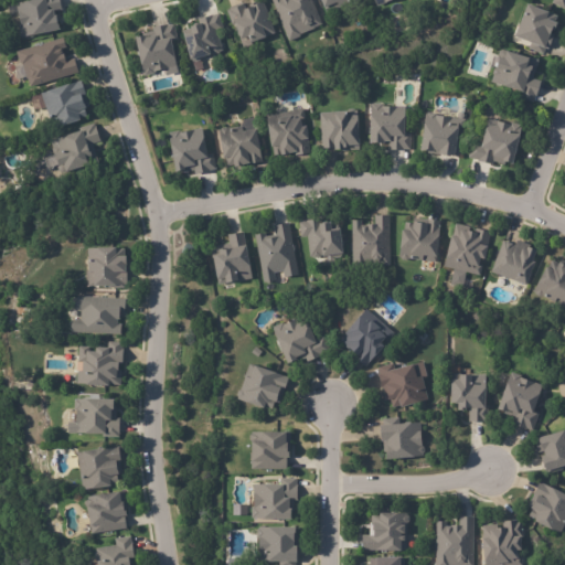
[(62,0),(64,9),(53,12),(54,16),(55,16),(59,29),(23,36),(21,27),(22,25),(17,2),(25,0),(62,0)]
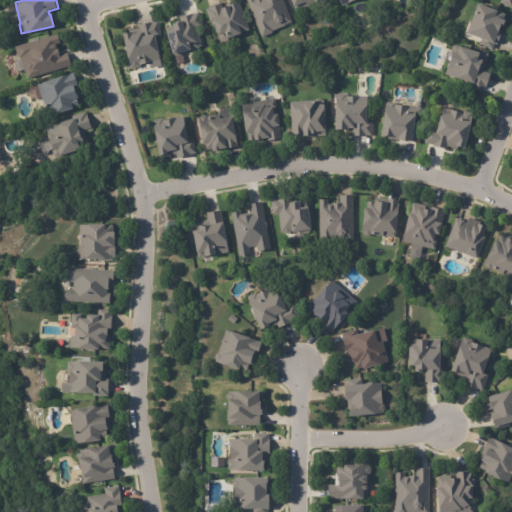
[(237,0),(247,29),(225,37),(226,40),(217,43),(214,35),(213,35),(203,9),(206,8),(206,7),(219,2),(220,6),(237,0)]
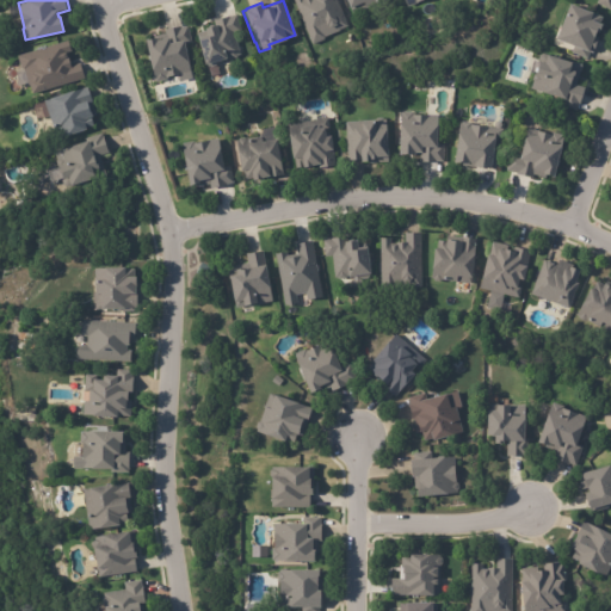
[(292,0),(337,0),(347,26),(339,30),(339,31),(325,36),(326,38),(312,44),(292,0)]
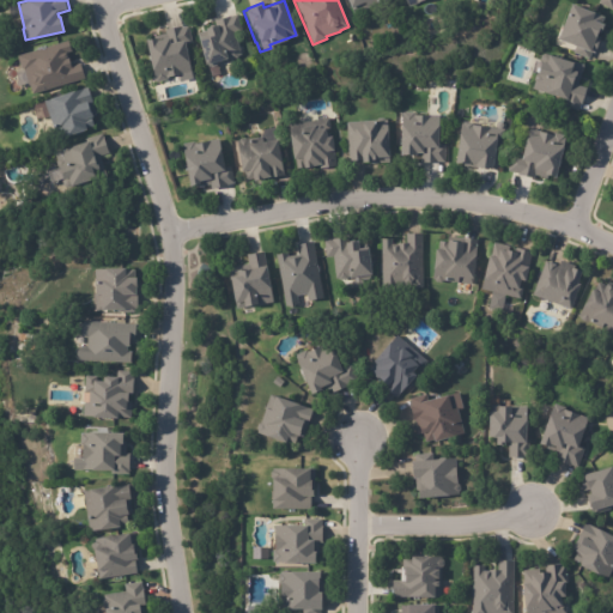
[(386,0),(378,4),(354,13),(352,6),(350,7),(346,0),(386,0)]
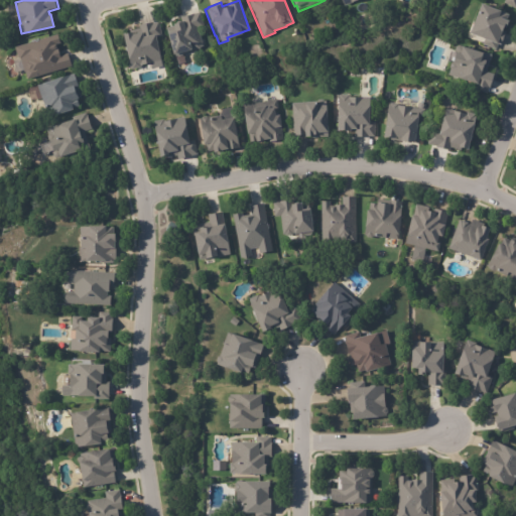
[(515,0),(515,9),(504,4),(506,0),(515,0)]
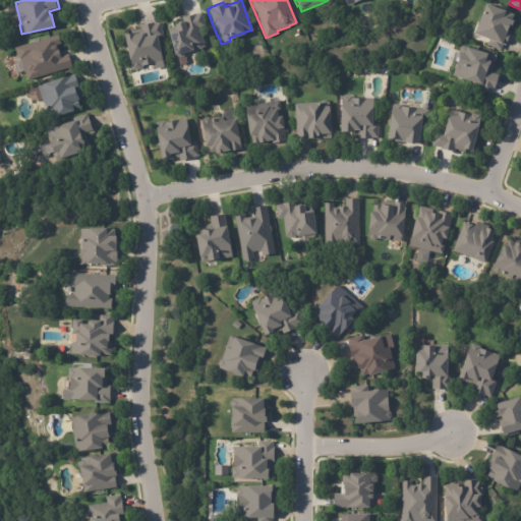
[(509,22),(507,27),(506,27),(505,31),(509,33),(504,45),(502,44),(500,50),(485,46),(487,40),(471,34),(482,3),(502,10),(502,11),(512,14),(509,22)]
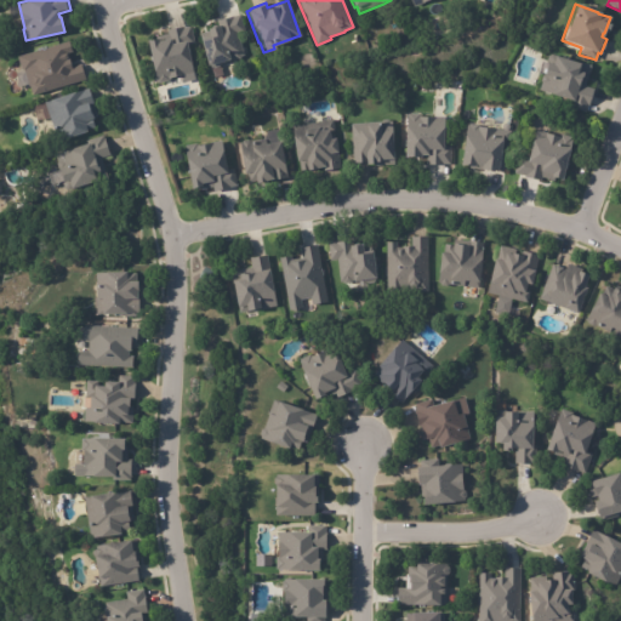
[(237,34),(244,56),(240,56),(240,58),(232,61),(231,60),(228,60),(227,58),(204,66),(197,40),(206,38),(204,28),(217,24),(216,21),(239,13),(244,32),(237,34)]
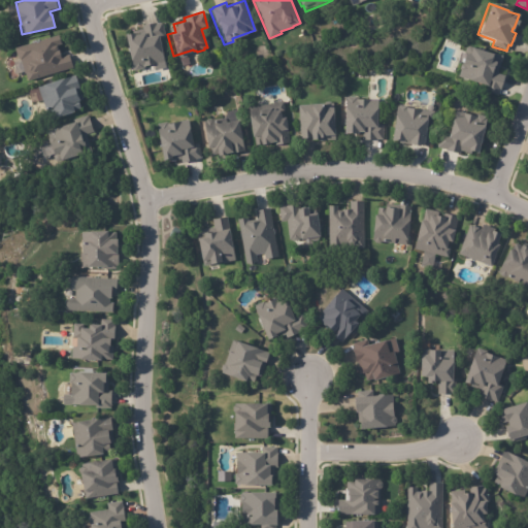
[(132,72),(125,35),(134,33),(134,32),(144,30),(143,26),(158,23),(158,24),(164,23),(167,38),(159,39),(164,64),(145,67),(145,70),(132,72)]
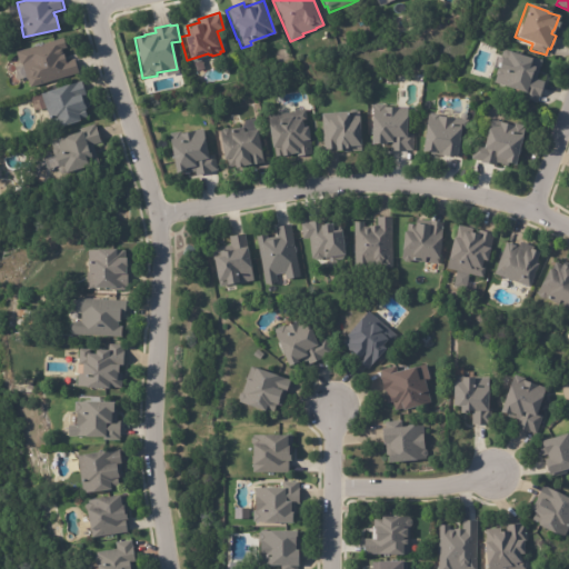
[(61,59),(62,62),(72,59),(77,72),(27,88),(25,80),(22,80),(19,65),(16,66),(12,52),(61,38),(65,48),(57,50),(58,53),(60,53),(61,59)]
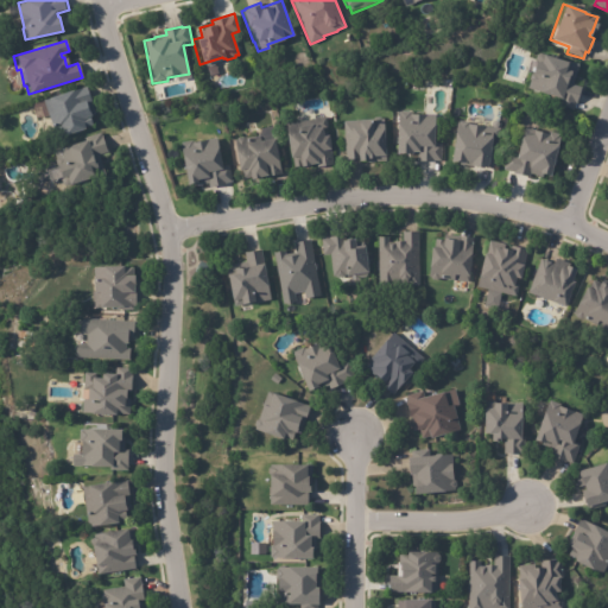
[(574,76),(570,84),(580,88),(575,103),(574,103),(571,109),(568,108),(567,109),(561,108),(562,107),(556,105),(557,99),(527,89),(530,82),(527,81),(530,74),(529,74),(533,61),(538,62),(540,55),(564,62),(565,61),(577,64),(574,76)]
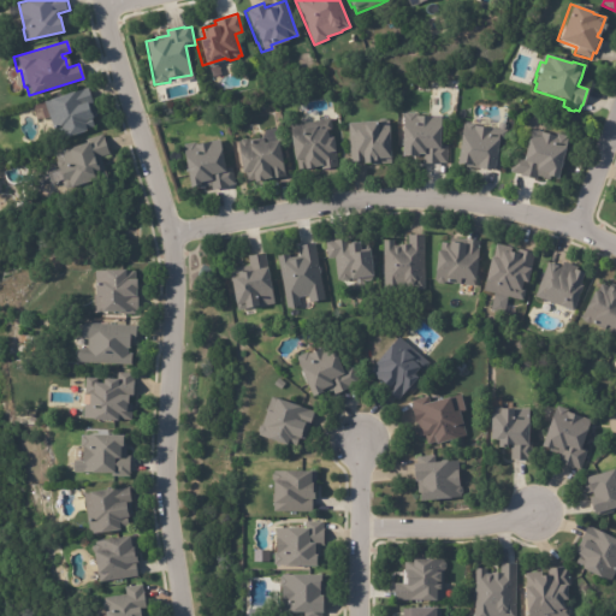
[(88,89),(96,117),(90,118),(93,126),(84,130),(84,131),(58,140),(54,129),(53,130),(43,102),(47,101),(47,100),(87,87),(88,89)]
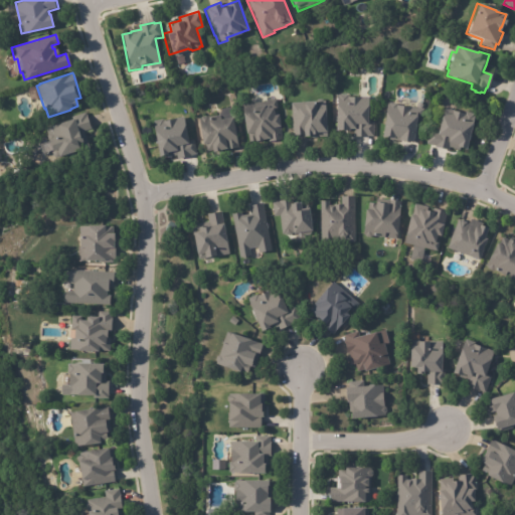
[(360,98),(367,98),(366,108),(365,108),(364,122),(372,122),(371,137),(365,136),(365,137),(351,136),(352,129),(346,129),(345,131),(332,130),(334,106),(335,106),(336,95),(347,96),(347,97),(360,98)]
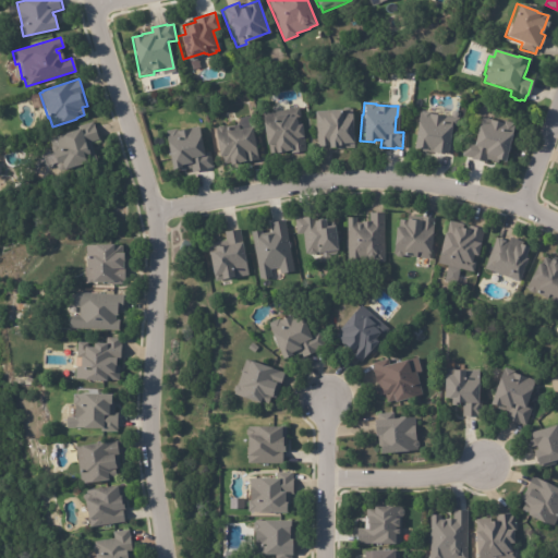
[(304,153),(290,155),(290,150),(281,152),(281,153),(268,154),(267,145),(264,146),(261,123),(262,122),(261,114),(299,109),(301,118),(293,119),(294,126),(300,125),(301,137),(303,137),(305,153),(304,153)]
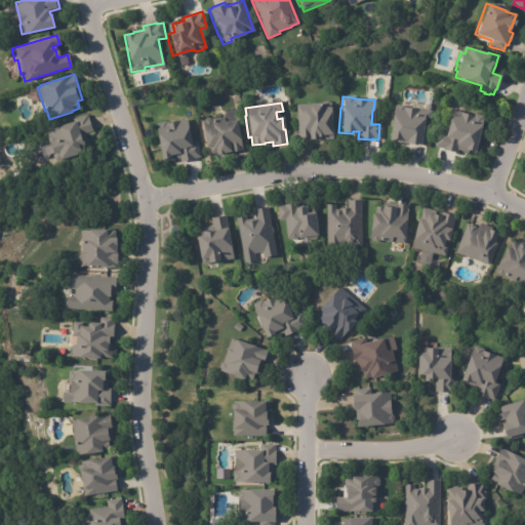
[(331,104),(332,134),(334,134),(334,140),(318,142),(318,139),(310,140),(309,138),(299,138),(297,106),(324,105),(324,104),(325,103),(329,103),(331,104)]
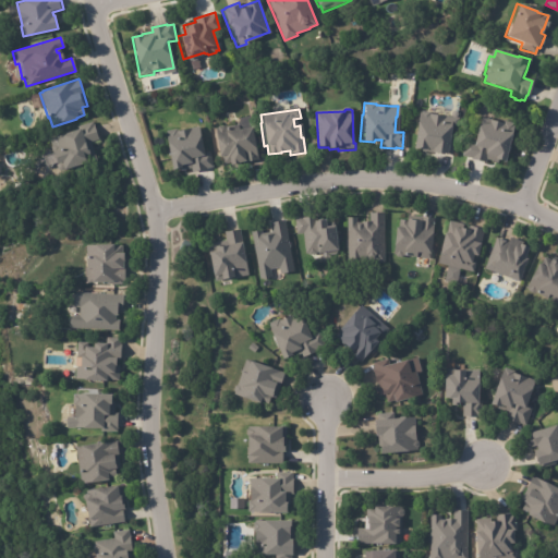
[(455,138),(452,154),(444,153),(444,155),(420,152),(420,150),(410,148),(414,121),(415,122),(417,112),(419,112),(420,111),(427,112),(427,114),(441,117),(441,116),(451,117),(450,125),(451,128),(451,132),(447,134),(447,137),(455,138)]
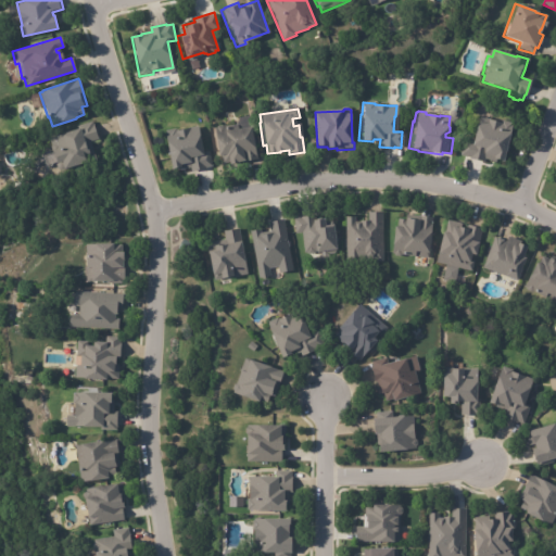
[(256,160),(242,163),(242,161),(235,162),(235,164),(227,165),(226,163),(220,164),(219,155),(215,156),(212,137),(215,137),(213,129),(215,129),(216,127),(220,126),(223,127),(235,125),(238,118),(248,116),(256,160)]
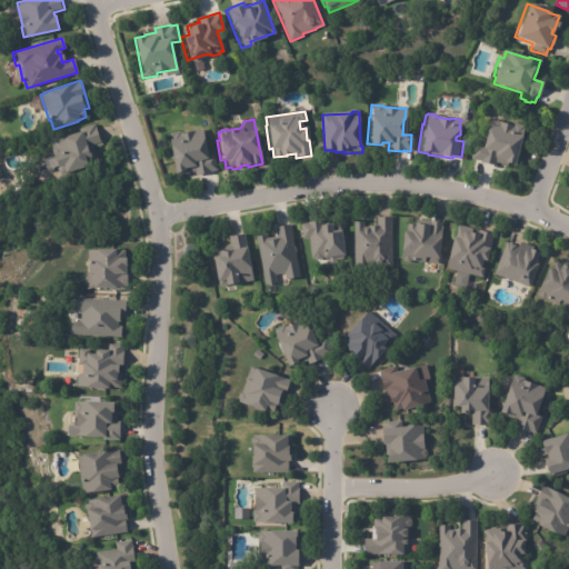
[(502,123),(512,127),(513,125),(525,127),(513,166),(508,163),(508,166),(496,162),(495,167),(471,160),(475,145),(481,147),(489,119),(500,122),(499,123),(502,123)]
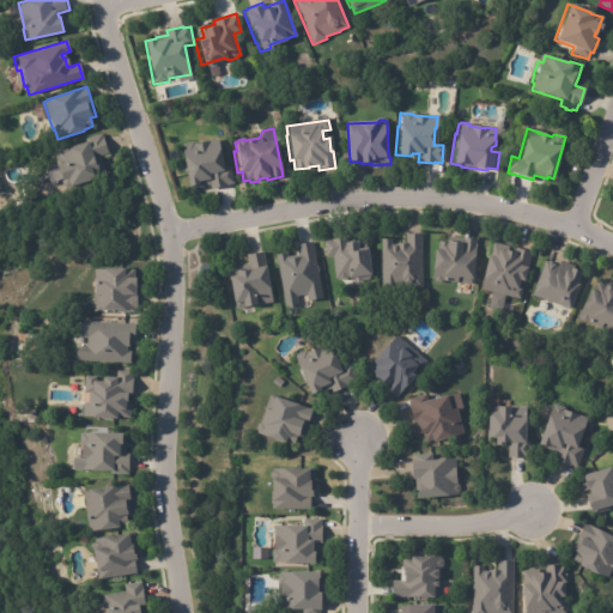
[(103,140),(108,155),(91,159),(95,170),(87,173),(90,180),(60,189),(53,169),(56,168),(52,152),(85,141),(84,139),(102,134),(103,140)]
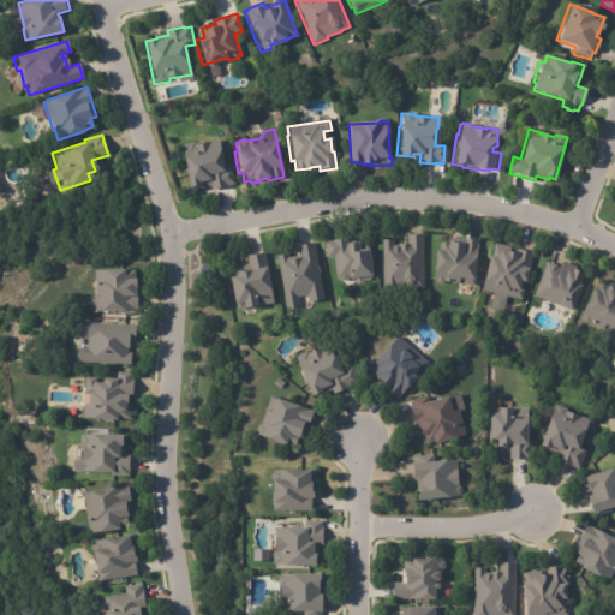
[(233,184),(227,185),(228,187),(212,190),(212,186),(198,187),(198,185),(187,187),(180,145),(195,143),(195,144),(220,141),(224,168),(231,168),(234,184),(233,184)]
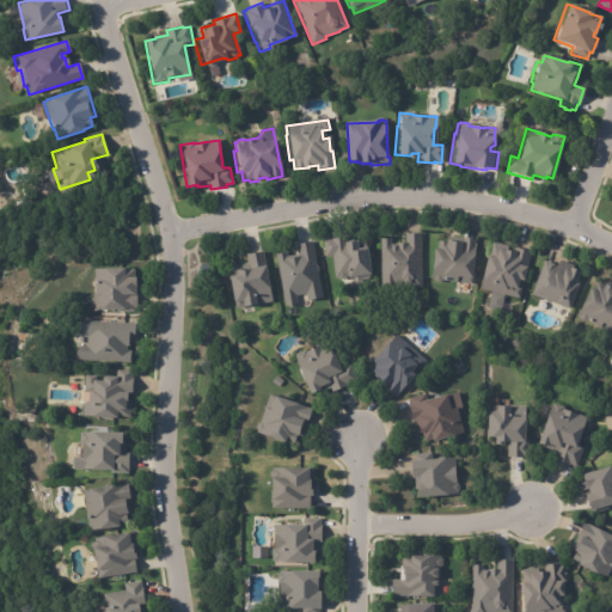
[(401,244),(404,244),(404,234),(420,233),(422,288),(411,288),(411,283),(401,285),(401,281),(398,281),(398,287),(381,288),(379,239),(390,239),(390,244),(401,244)]
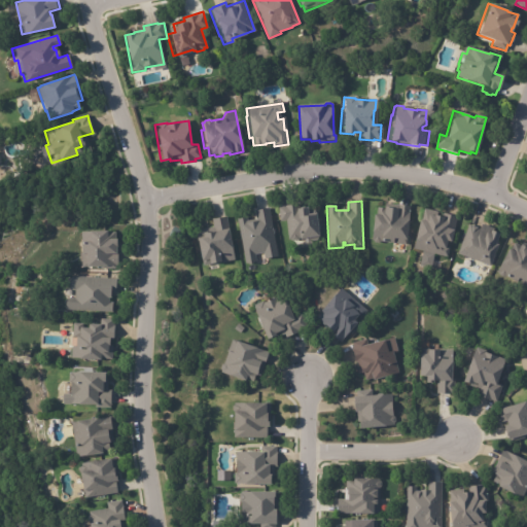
[(316,213),(318,237),(300,239),(300,241),(292,242),(292,240),(289,241),(287,221),(280,221),(279,207),(297,205),(299,209),(307,208),(308,214),(316,213)]
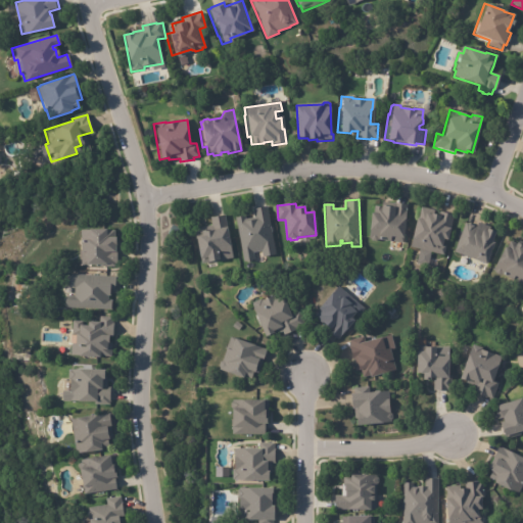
[(397,203),(407,204),(402,243),(378,240),(376,242),(371,241),(370,239),(368,239),(369,214),(372,214),(373,206),(393,208),(394,203),(397,203)]
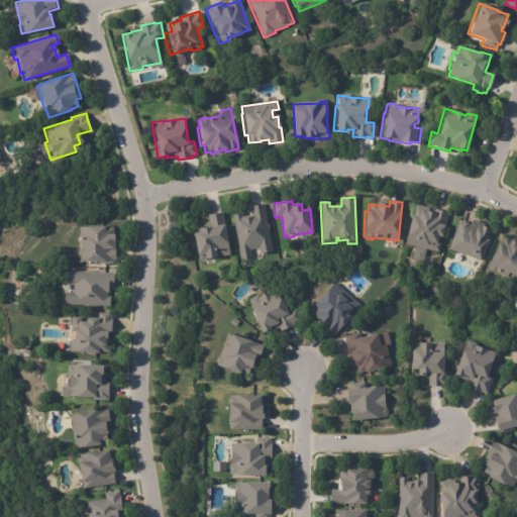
[(231,214),(241,212),(241,216),(250,214),(249,207),(264,204),(273,251),(260,253),(257,247),(250,249),(251,257),(240,260),(231,214)]
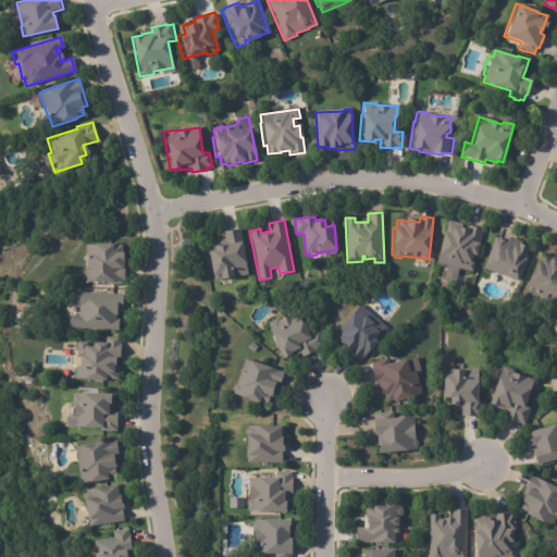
[(458,223),(462,224),(460,229),(467,231),(468,226),(483,230),(479,245),(478,245),(475,256),(471,255),(470,261),(474,263),(472,272),(436,263),(442,233),(444,234),(447,221),(458,223)]
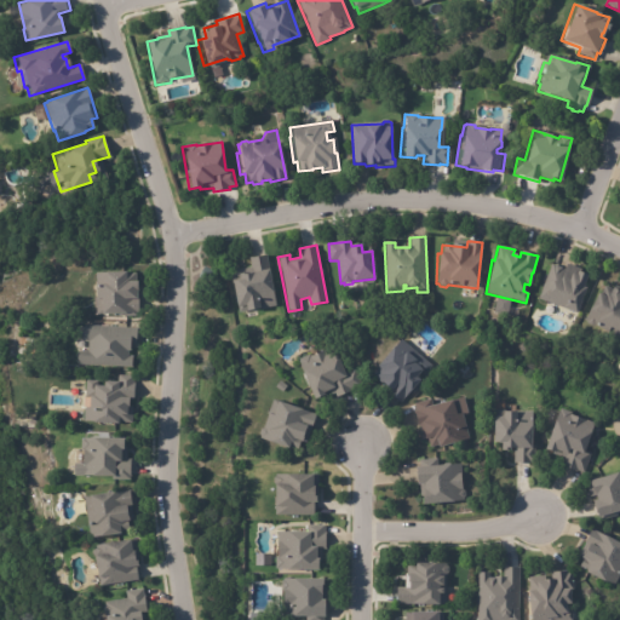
[(276,304),(240,313),(240,306),(235,308),(230,281),(231,281),(229,271),(251,267),(248,258),(267,254),(270,271),(268,271),(276,304)]
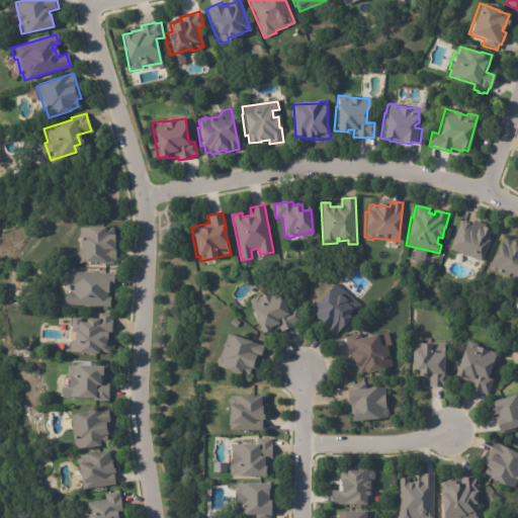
[(485,226),(486,226),(485,229),(490,231),(487,241),(489,242),(481,263),(470,259),(470,258),(450,251),(461,223),(472,227),(475,222),(485,226)]
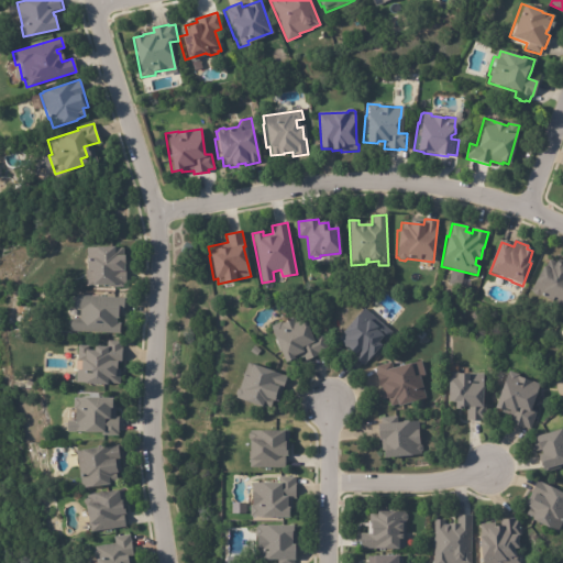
[(185,242),(191,246),(186,256),(178,252),(184,242),(185,242)]
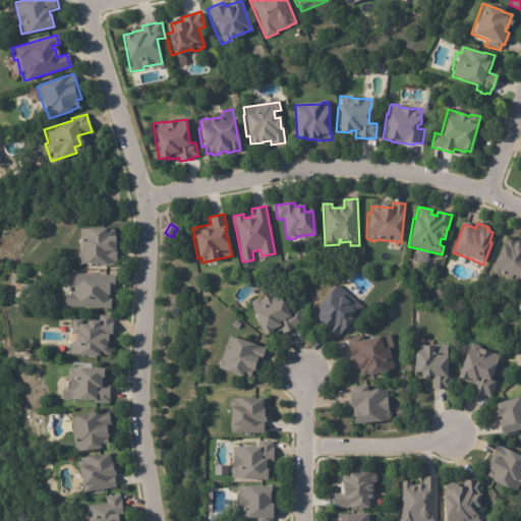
[(113,238),(114,245),(112,245),(112,251),(115,251),(116,263),(114,263),(114,266),(99,267),(99,266),(97,266),(96,264),(82,265),(82,264),(80,264),(79,252),(78,252),(77,240),(79,240),(79,239),(80,239),(80,229),(103,228),(103,230),(113,229),(113,238)]
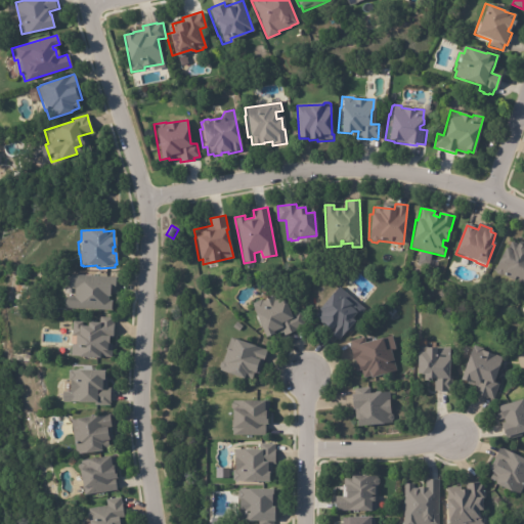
[(522,243),(523,244),(523,287),(501,274),(501,275),(499,276),(496,274),(495,271),(493,270),(505,249),(506,250),(511,242),(516,245),(516,244),(519,246),(521,243),(522,243)]
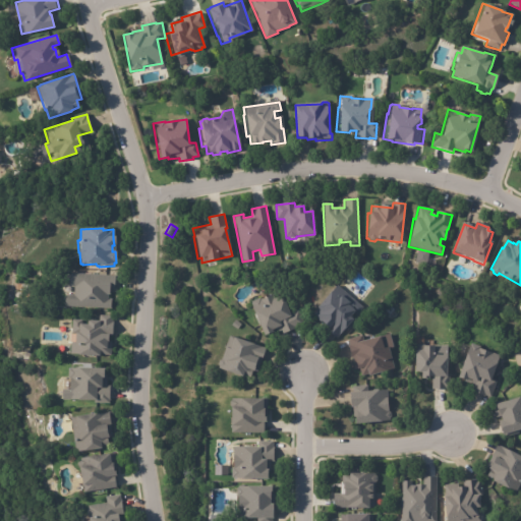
[(71,274),(115,277),(114,288),(113,288),(113,290),(107,290),(107,295),(106,295),(106,299),(110,299),(110,309),(64,306),(64,296),(71,296),(72,288),(66,287),(67,274),(71,274)]
